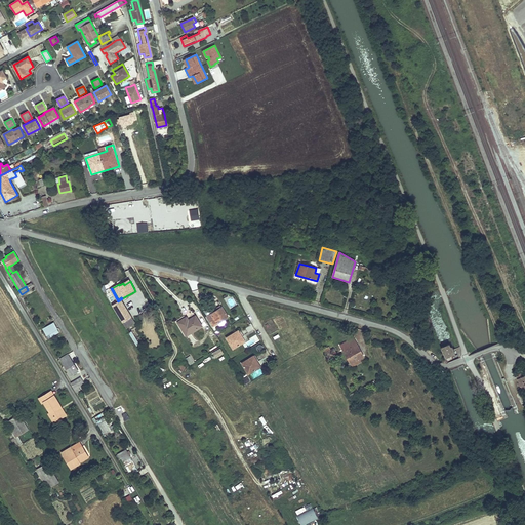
[(135,323),(121,299),(118,301),(113,305),(128,330),(135,326),(133,324),(135,323)]
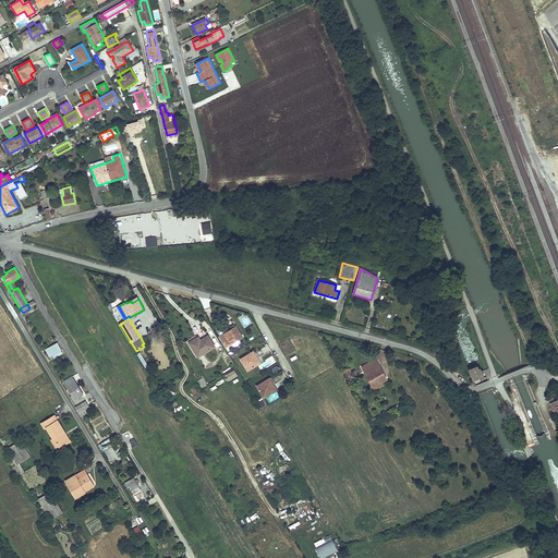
[(235,327),(226,332),(220,336),(227,347),(242,337),(235,326),(235,327)]
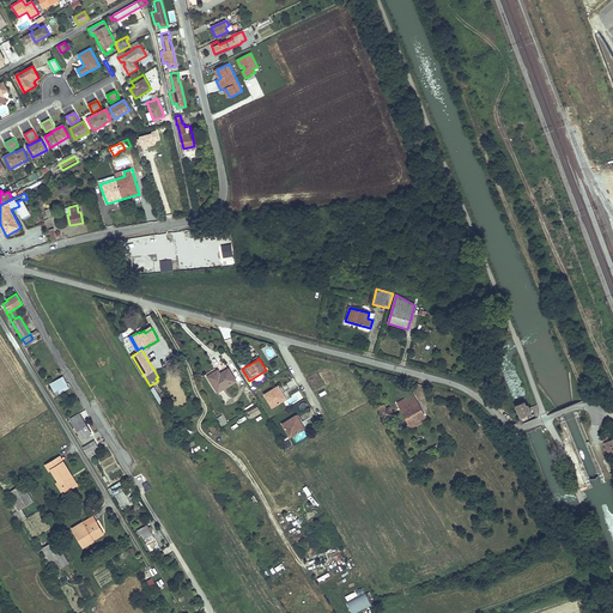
[(208,376),(218,392),(235,381),(229,369),(219,375),(217,370),(208,376)]
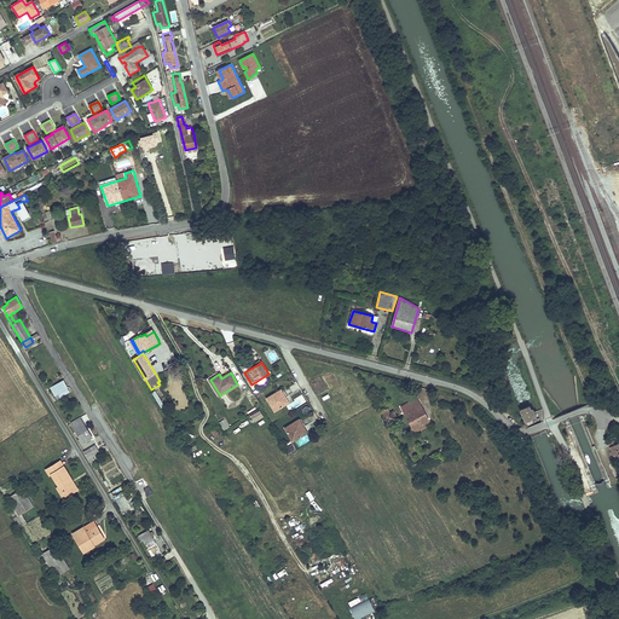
[(56,399),(70,392),(63,380),(50,387),(56,399)]
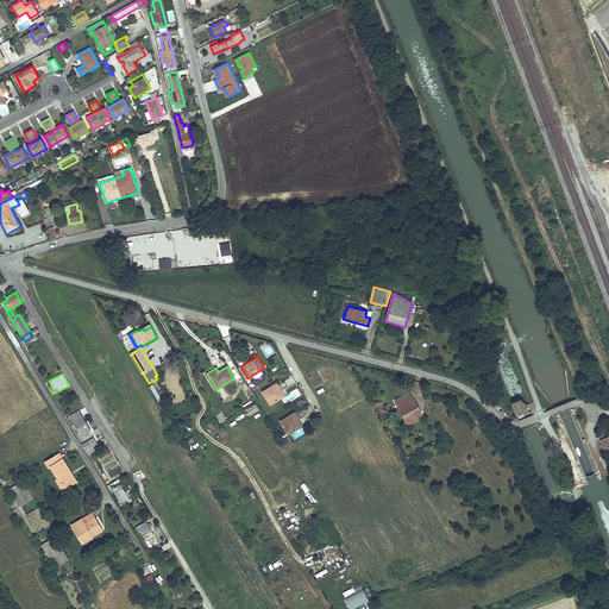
[(280,391),(275,384),(262,391),(270,405),(284,396),(281,390),(280,391)]
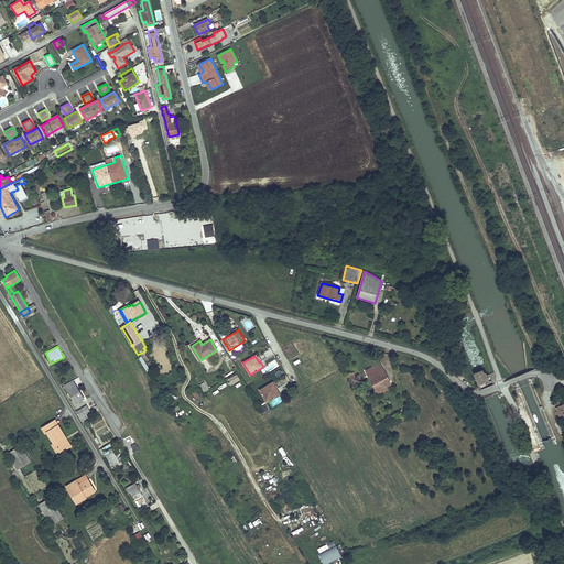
[(377,391),(391,383),(380,362),(366,371),(377,391)]
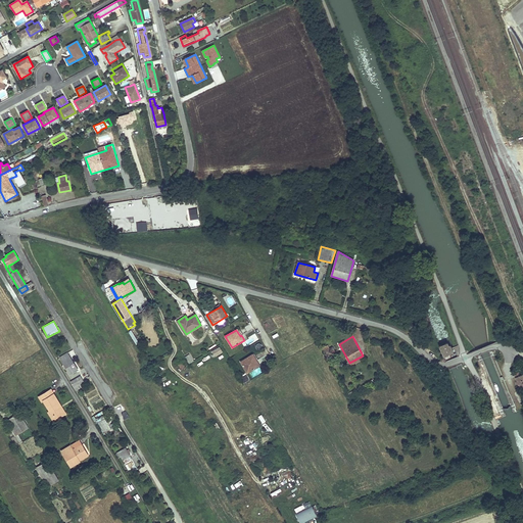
[(444,357),(450,354),(454,353),(452,348),(449,345),(448,346),(447,342),(439,346),(438,346),(443,358),(444,357)]
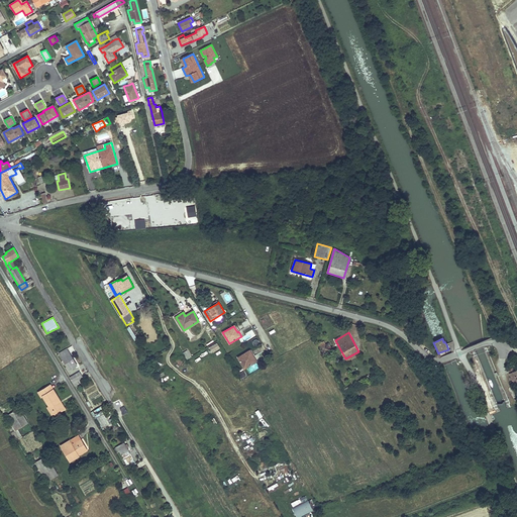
[(320,348),(325,345),(327,350),(332,348),(329,343),(327,339),(318,344),(320,348)]
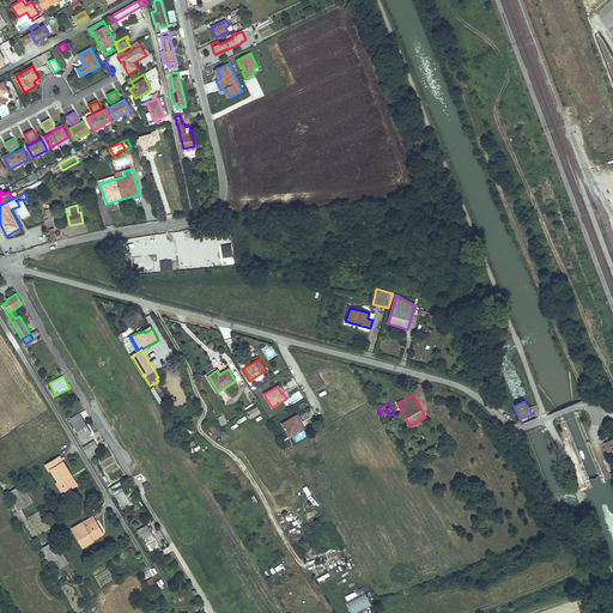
[(250,417),(261,414),(259,406),(248,410),(250,417)]
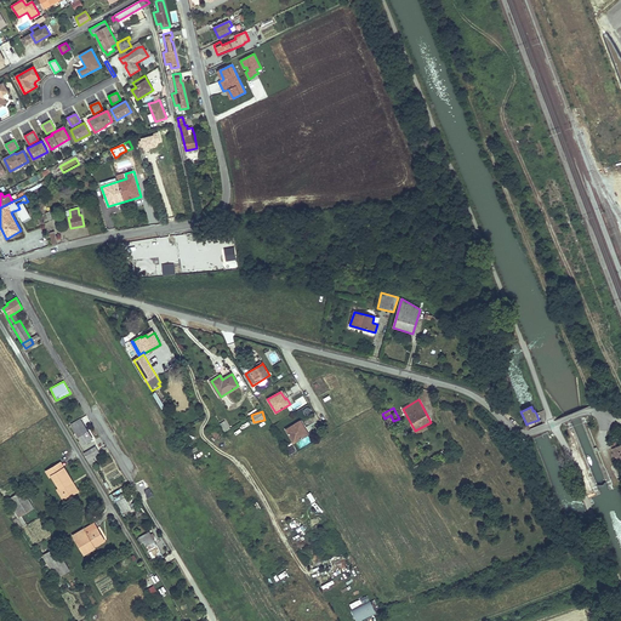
[(80,419),(72,425),(84,444),(92,439),(80,419)]
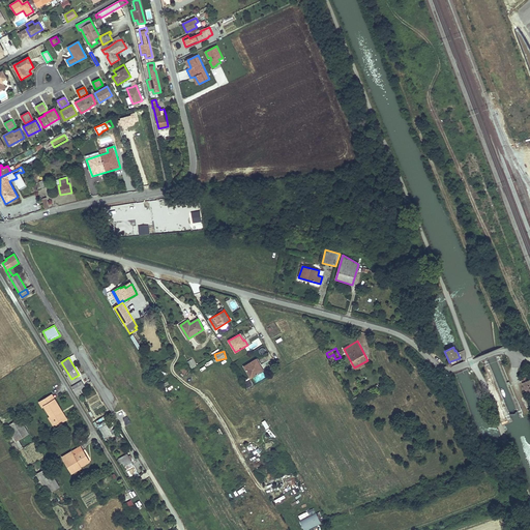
[(192,358),(187,361),(192,369),(197,365),(192,358)]
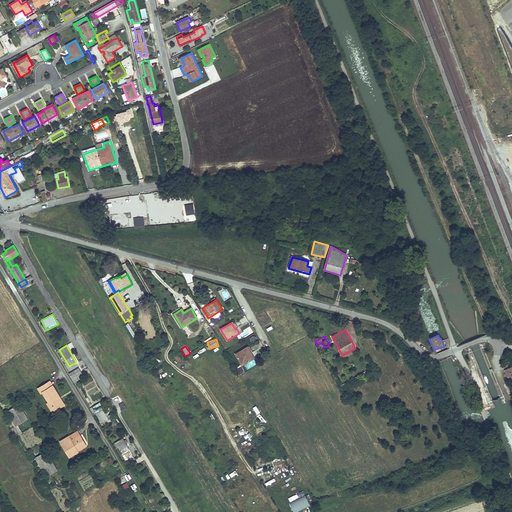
[(250,354),(246,348),(236,354),(242,365),(254,358),(251,353),(250,354)]
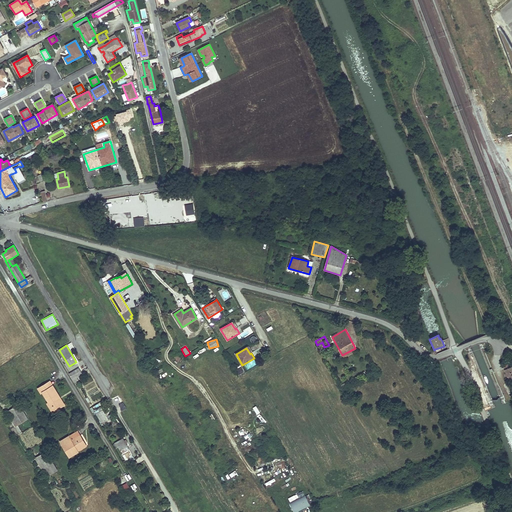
[(183,357),(180,352),(176,355),(174,356),(177,361),(183,357)]
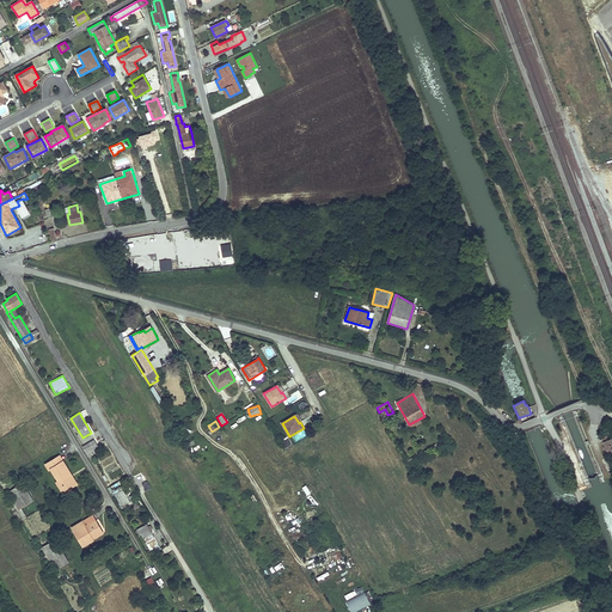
[(292,436),(294,442),(307,436),(305,430),(292,436)]
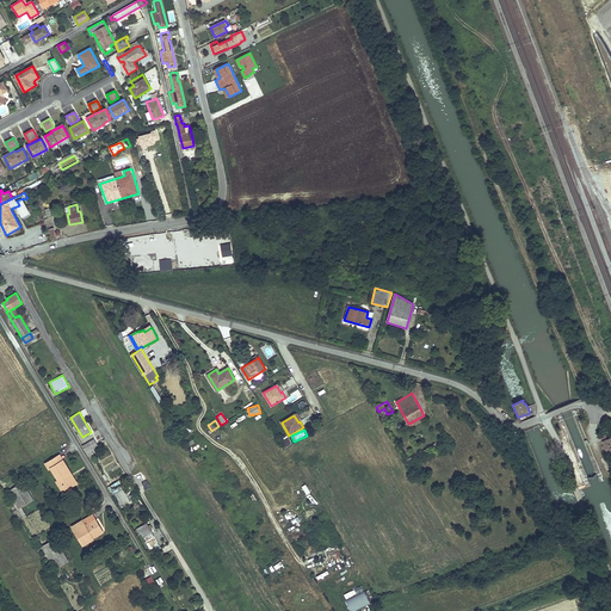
[(82,446),(87,454),(98,446),(94,439),(82,446)]
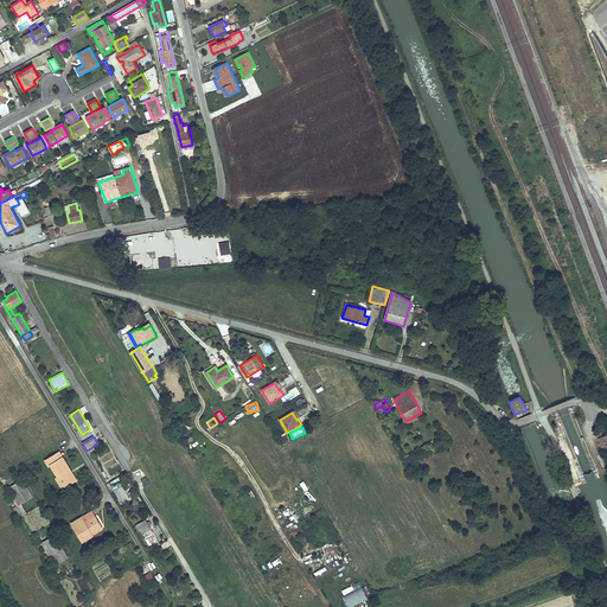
[(62,489),(74,483),(68,472),(70,471),(63,457),(61,459),(57,453),(45,461),(49,466),(51,465),(58,478),(56,479),(62,489)]
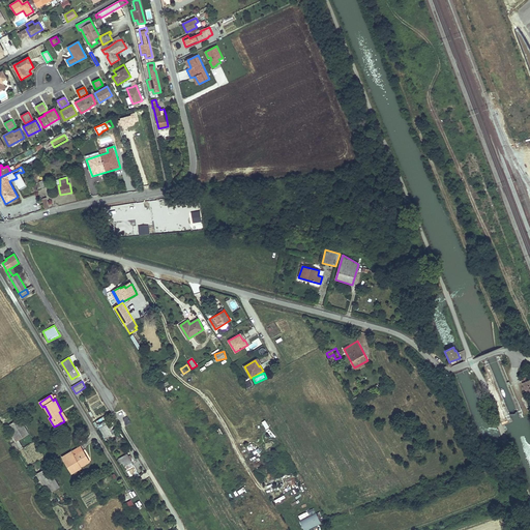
[(17,437),(25,433),(18,420),(9,424),(16,435),(12,436),(16,441),(19,440),(17,437)]
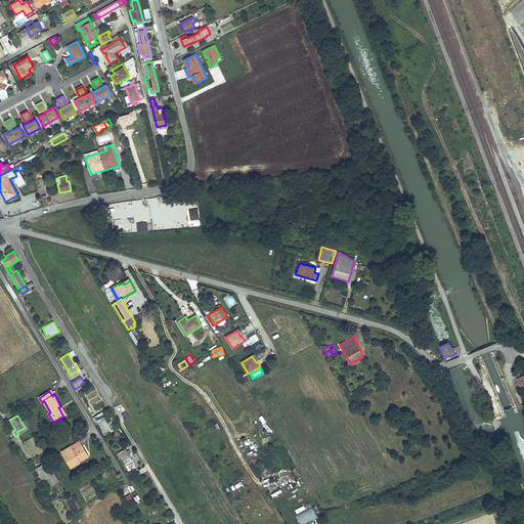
[(96,421),(103,433),(111,430),(104,417),(96,421)]
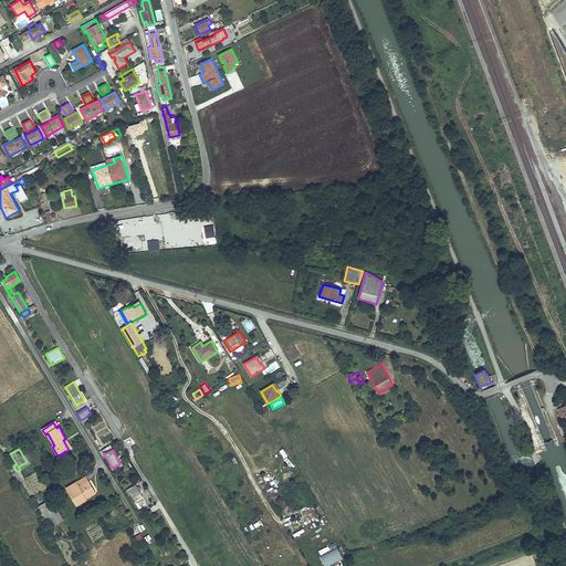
[(86,500),(86,499),(84,496),(94,491),(88,481),(79,488),(76,482),(66,489),(76,505),(86,500)]
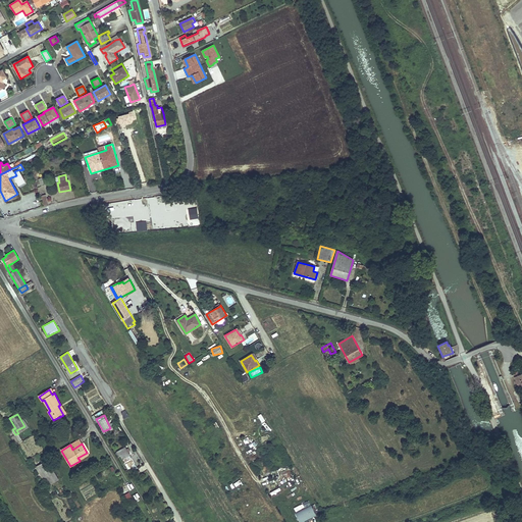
[(128,453),(126,450),(125,447),(118,451),(124,462),(132,458),(128,453)]
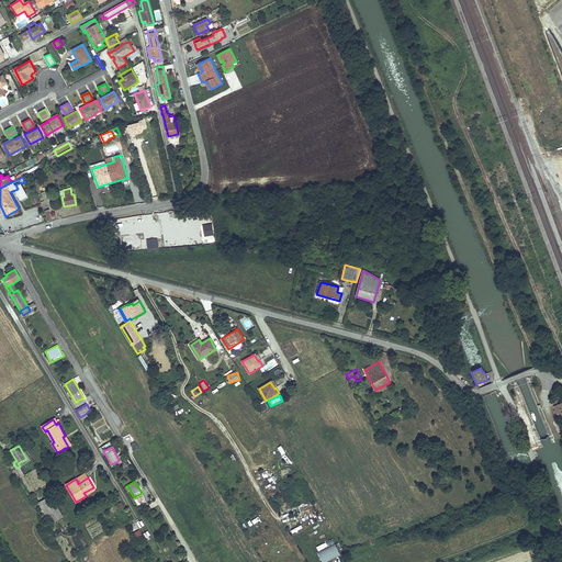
[(55,493),(53,489),(42,495),(45,499),(49,496),(55,493)]
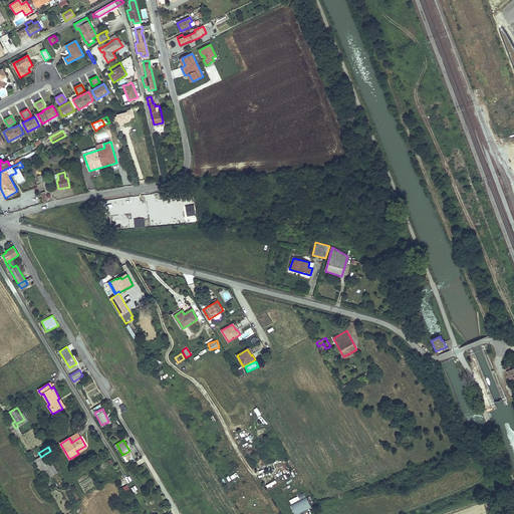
[(52,467),(45,454),(41,457),(38,458),(45,471),(52,467)]
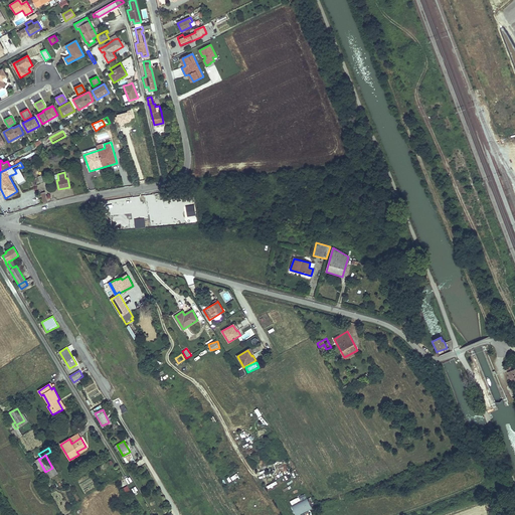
[(295,514),(296,514),(311,508),(305,494),(298,497),(300,501),(291,505),(295,514)]
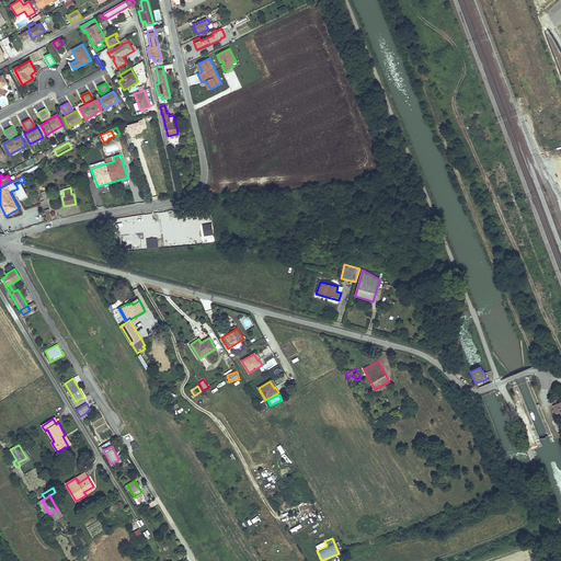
[(283,553),(289,551),(286,541),(279,544),(283,553)]
